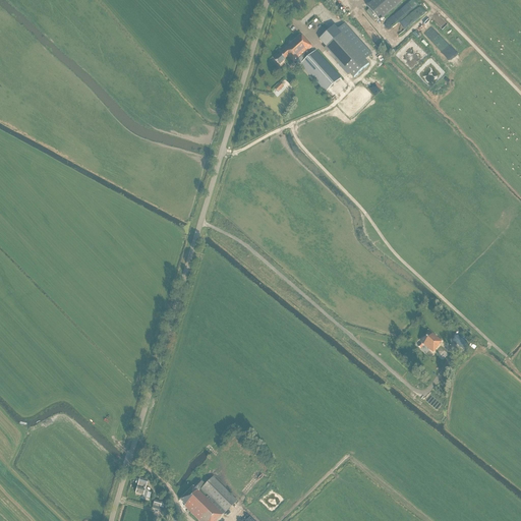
[(403,1),(401,0),(373,0),(366,6),(380,21),(403,1)]
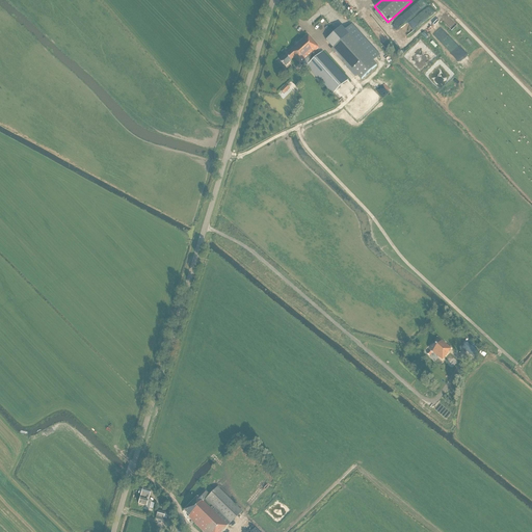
[(342,27),(326,41),(362,80),(377,65),(342,27)]
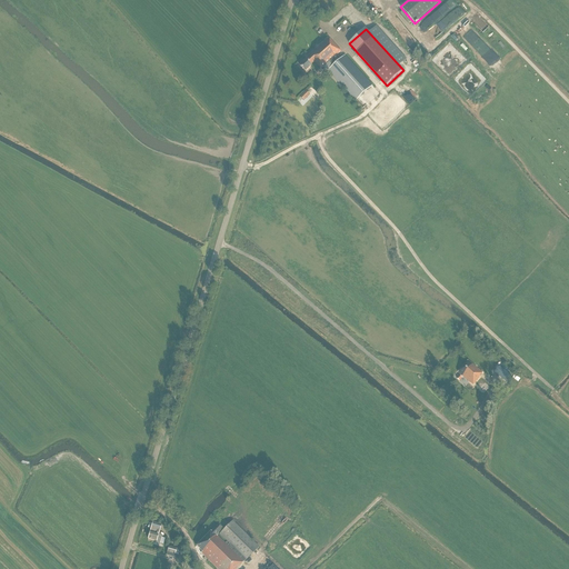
[(306,60),(299,66),(305,71),(311,66),(310,65),(313,62),(320,69),(323,67),(355,101),(371,86),(345,56),(340,59),(336,55),(340,51),(329,39),(309,57),(310,57),(307,60),(306,60)]
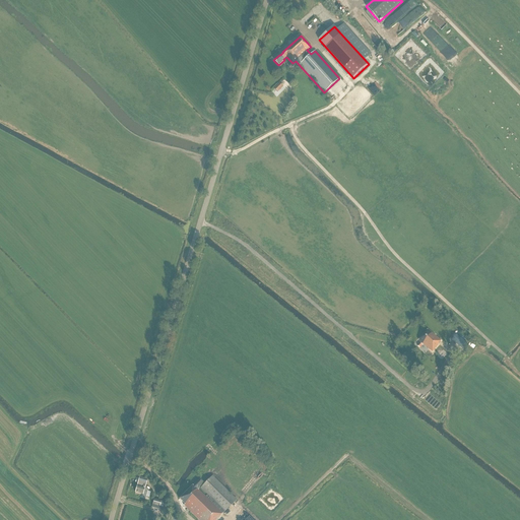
[(380,48),(385,44),(381,39),(376,43),(380,48)]
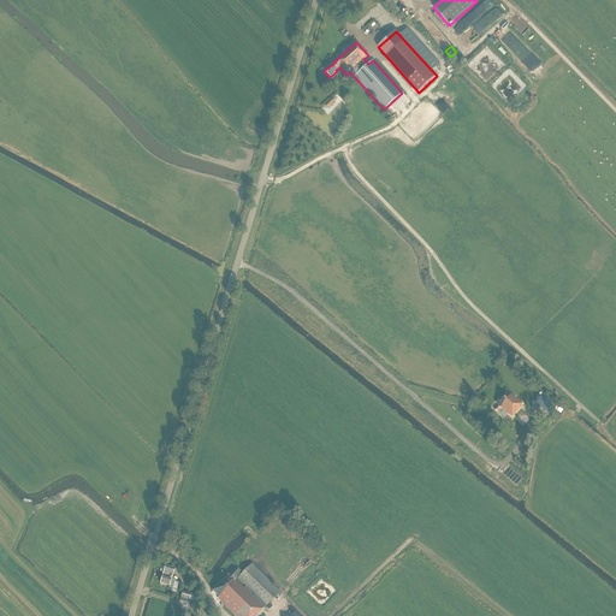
[(332,96),(325,102),(330,107),(337,101),(332,96)]
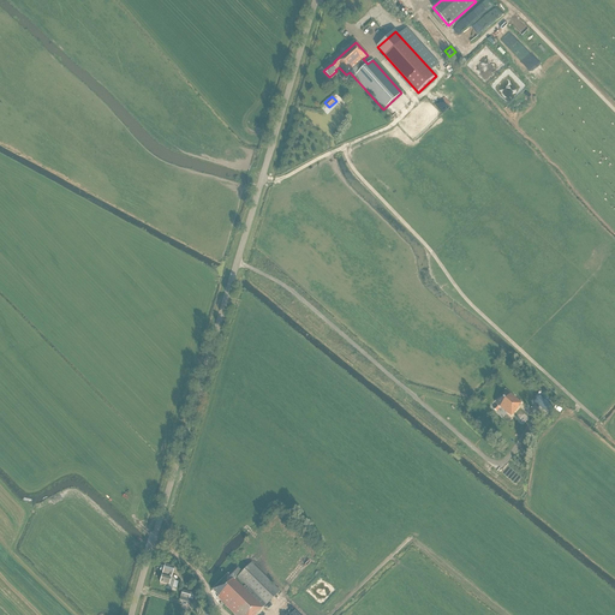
[(519,407),(518,406),(521,402),(506,389),(495,402),(511,416),(519,407)]
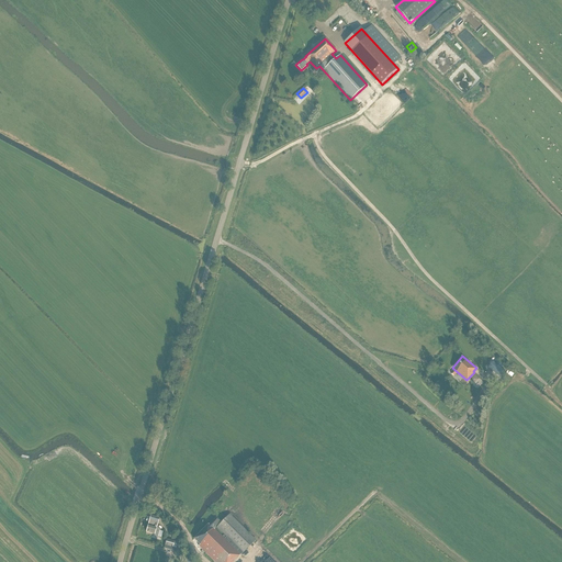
[(505,371),(493,361),(489,367),(499,378),(505,371)]
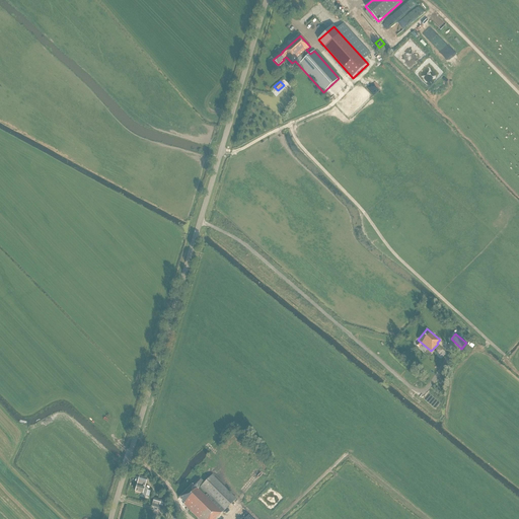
[(183,504),(198,518),(215,518),(222,512),(212,503),(214,501),(224,511),(236,499),(212,475),(200,487),(209,496),(207,498),(198,490),(197,490),(196,489),(203,482),(199,477),(192,485),(178,498),(184,503),(183,504)]
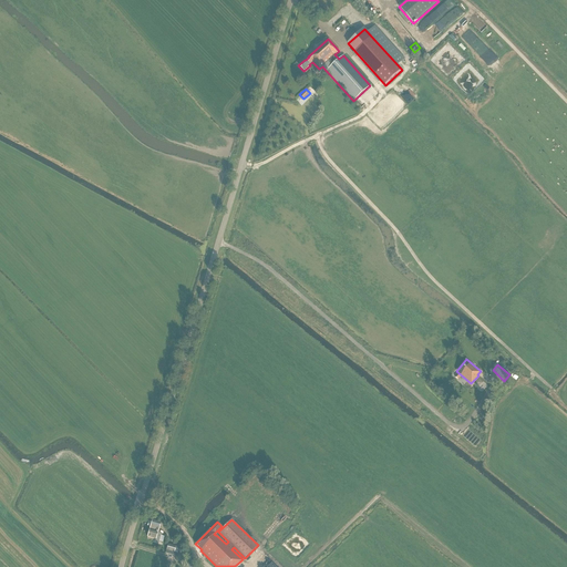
[(147,537),(158,540),(161,533),(158,532),(161,524),(152,522),(150,531),(147,537)]
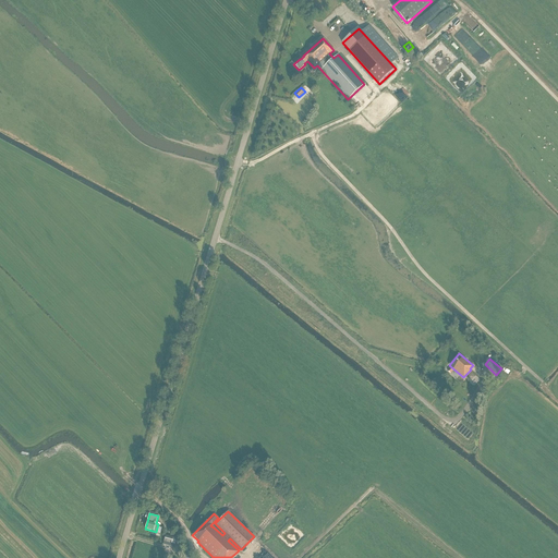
[(171,547),(172,544),(171,544),(173,538),(165,536),(164,542),(168,543),(167,546),(171,547)]
